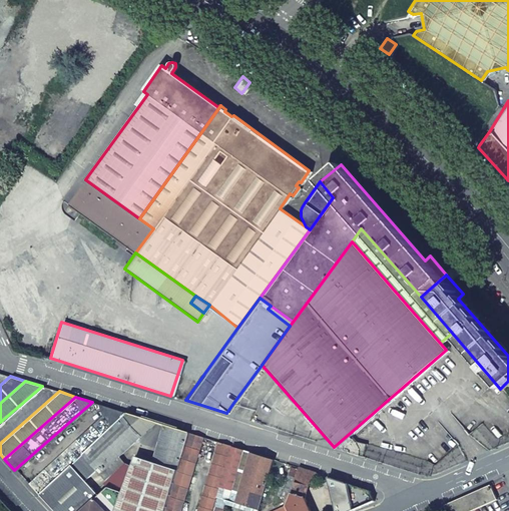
[(100,415),(26,483),(36,494),(80,454),(125,413),(96,403),(96,404),(100,415)]
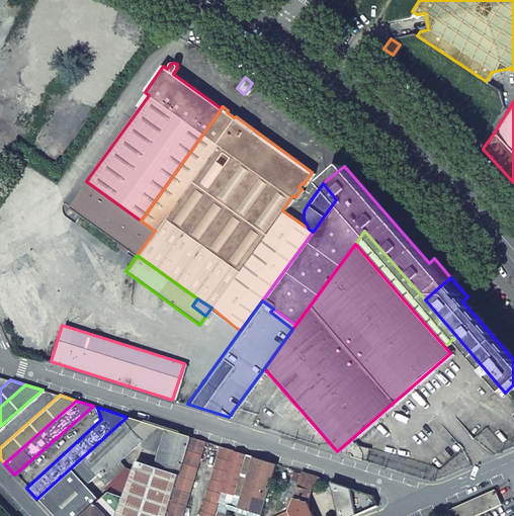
[(118,459),(155,425),(153,424),(126,417),(81,458),(95,474),(95,475),(97,478),(98,477),(98,478),(118,459)]
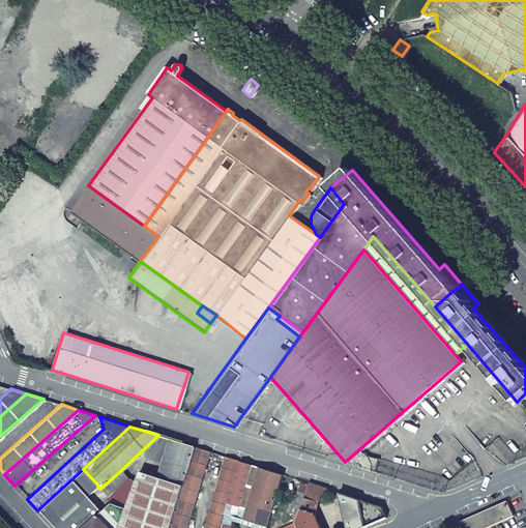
[(193,446),(168,438),(157,475),(154,474),(153,475),(181,485),(193,446)]
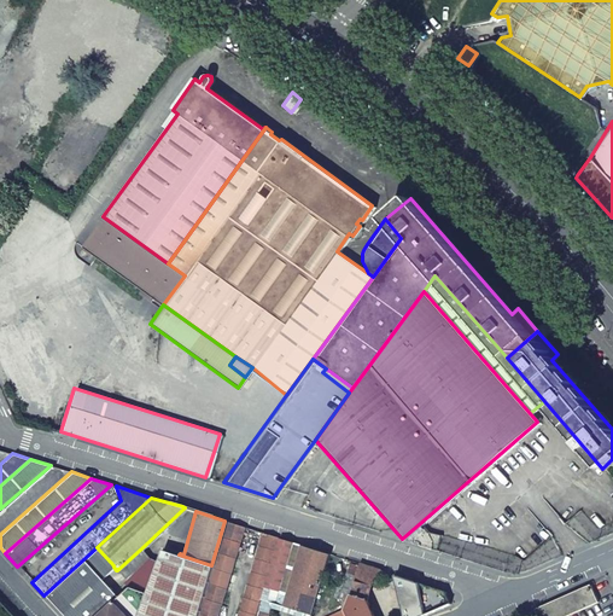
[(214,615),(241,526),(225,521),(211,565),(194,615),(214,615)]
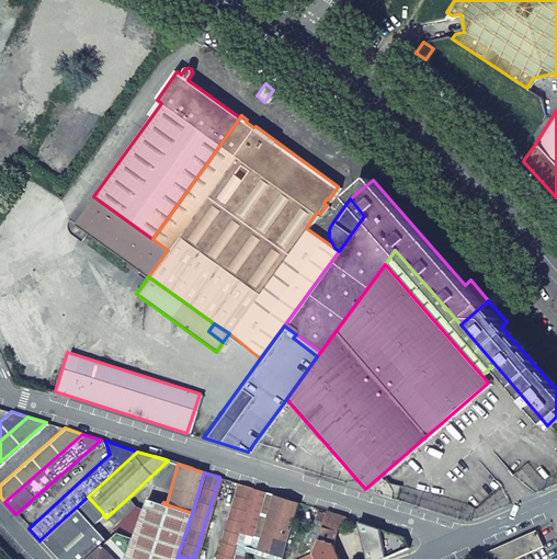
[(250,487),(236,482),(213,558),(228,558),(234,543),(250,487)]
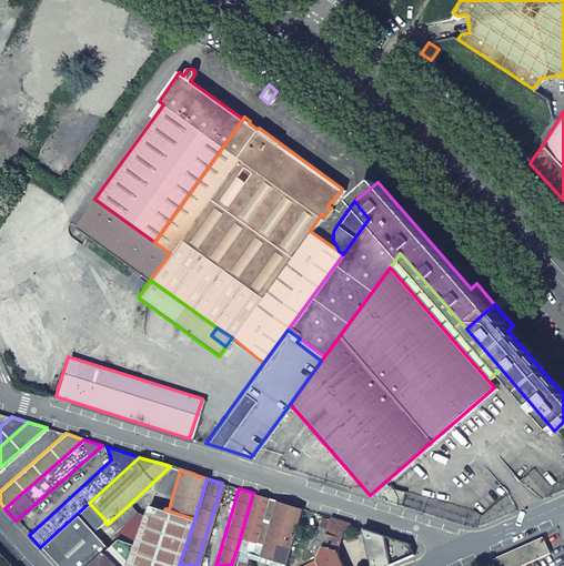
[(267,497),(254,493),(245,525),(257,529),(267,497)]
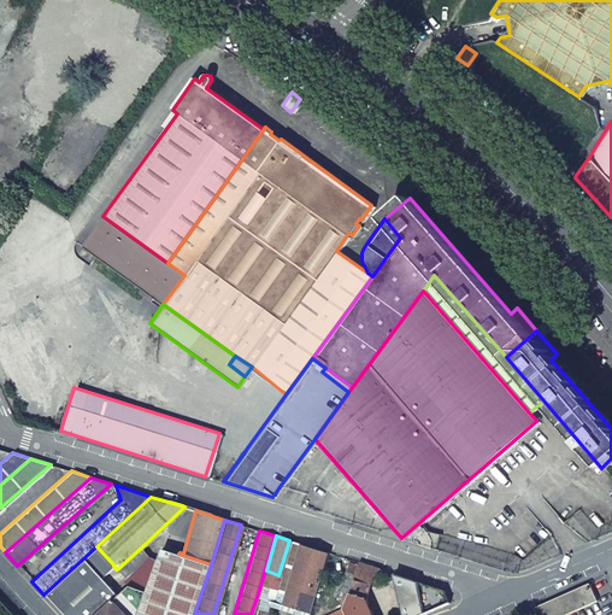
[(281,603),(299,543),(289,540),(278,575),(266,570),(259,597),(266,599),(281,603)]
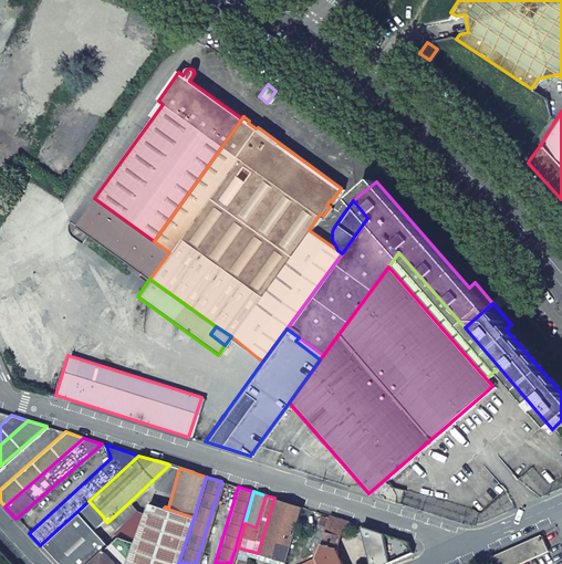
[(274,498),(258,553),(278,560),(279,563),(282,563),(283,563),(282,561),(300,505),(274,498)]
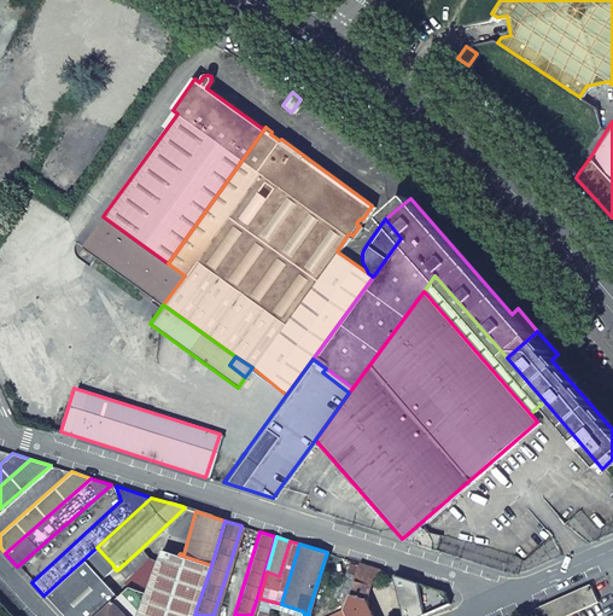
[(63,615),(94,615),(117,596),(100,577),(114,565),(97,547),(44,596),(63,615)]
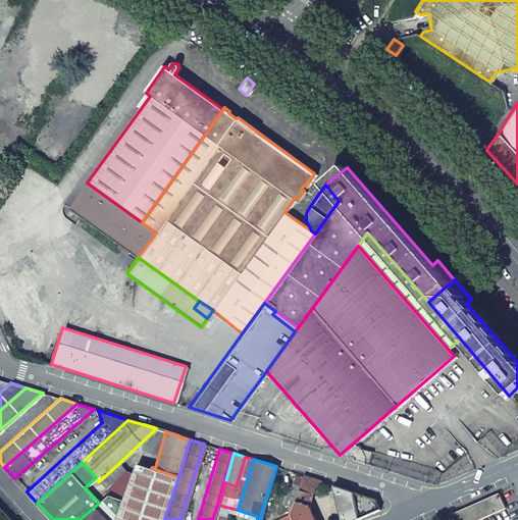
[(119,463),(99,481),(106,488),(125,470),(119,463)]
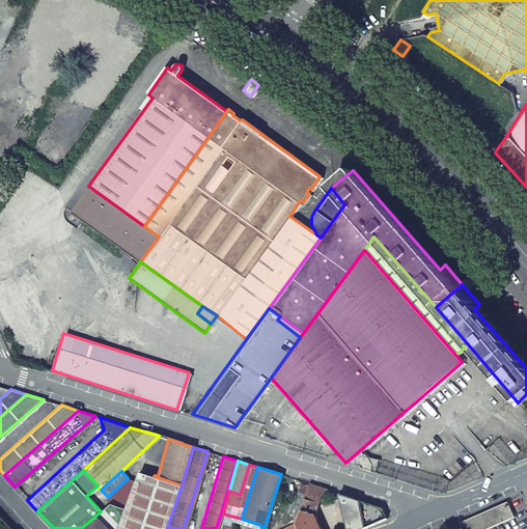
[(167,528),(182,485),(154,476),(149,475),(139,471),(135,481),(125,509),(116,528),(167,528)]
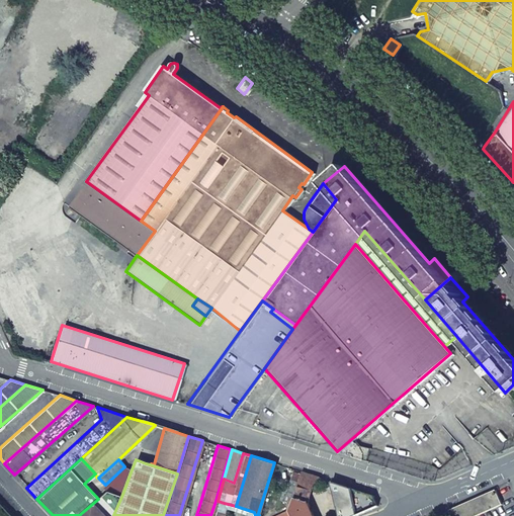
[(121,497),(132,469),(124,466),(105,485),(103,487),(107,491),(121,497)]
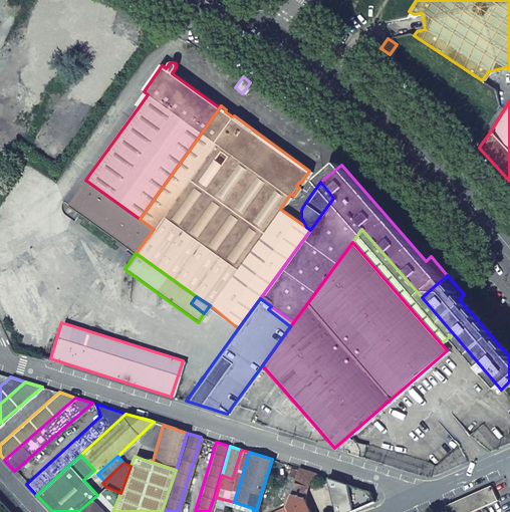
[(308,511),(302,498),(306,485),(312,479),(314,473),(297,467),(294,478),(288,498),(286,505),(286,506),(288,511),(308,511)]
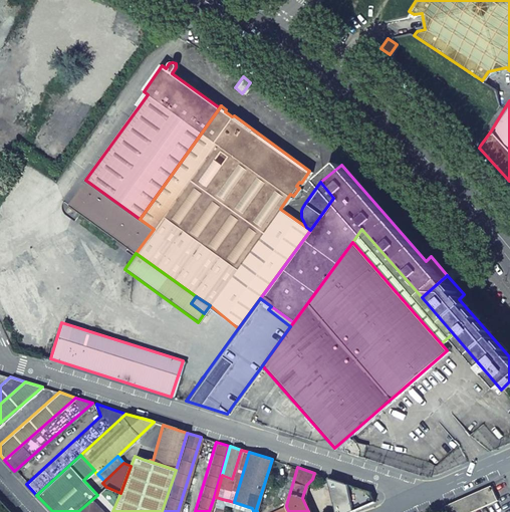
[(294,478),(285,475),(279,496),(288,498),(294,478)]
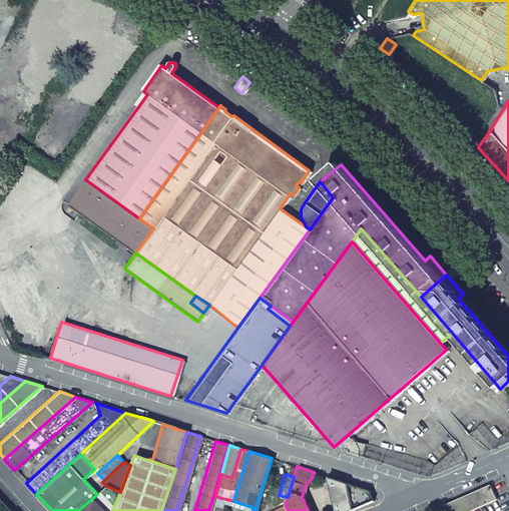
[(345,510),(372,500),(367,490),(325,476),(334,510),(345,510)]
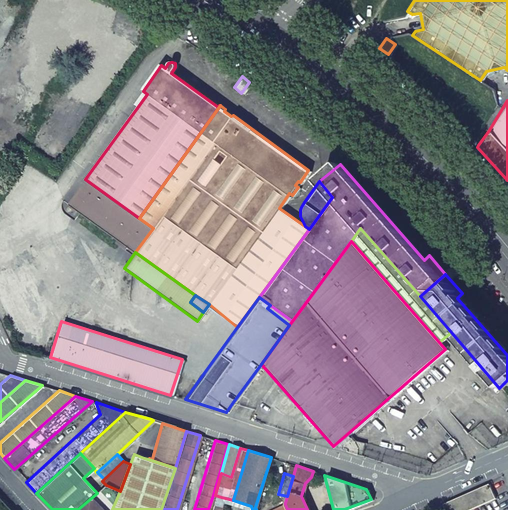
[(441,503),(443,509),(463,509),(493,497),(486,483),(441,503)]
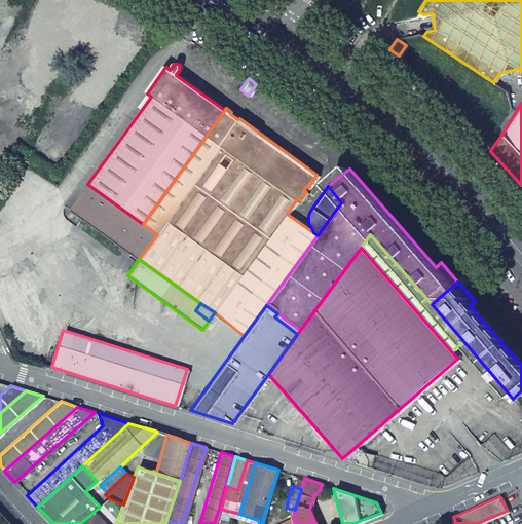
[(100,507),(80,523),(115,523),(123,504),(109,498),(100,507)]
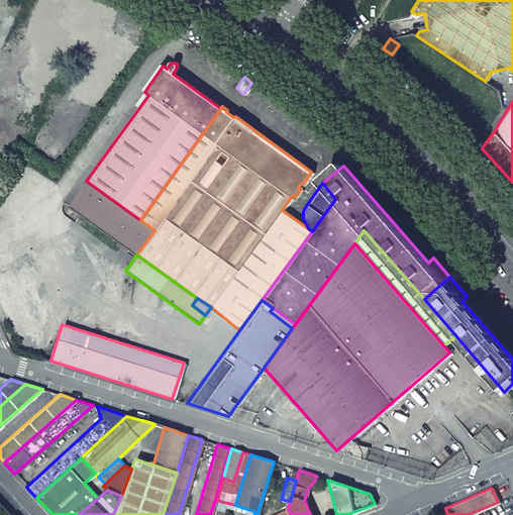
[(215,500),(210,514),(222,514),(225,507),(223,502),(217,500),(215,500)]
